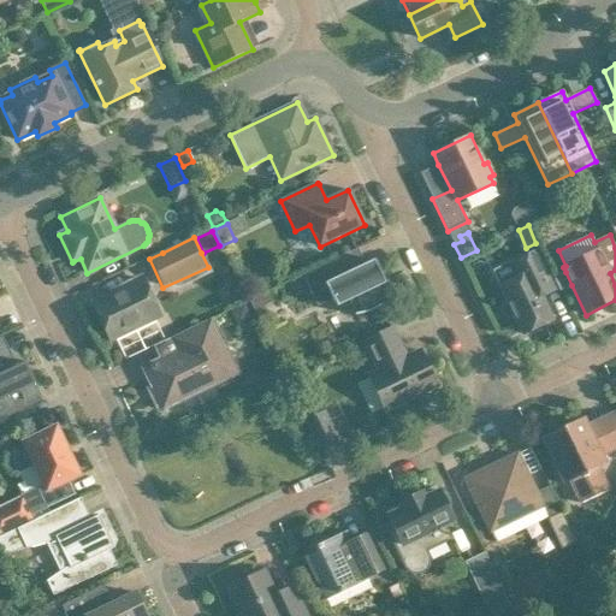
[(355,314),(355,315),(360,315),(365,314),(369,312),(374,311),(379,308),(384,306),(388,302),(391,298),(396,295),(395,294),(394,295),(386,282),(383,283),(373,261),(365,265),(357,249),(302,276),(318,308),(333,301),(336,307),(349,301),(356,314),(355,314)]
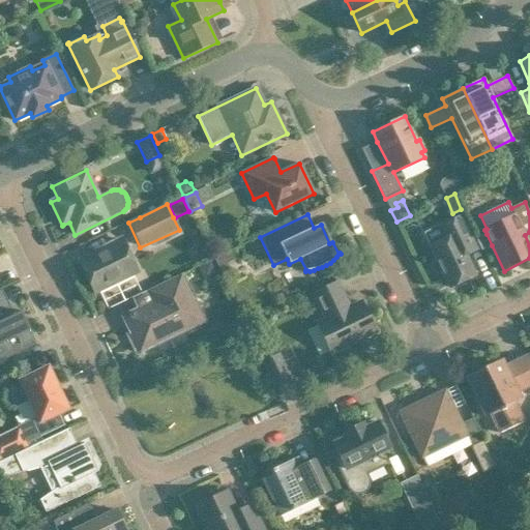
[(475,275),(465,255),(476,249),(461,216),(439,227),(445,239),(431,246),(437,260),(434,262),(432,266),(433,270),(435,273),(439,274),(443,273),(450,288),(475,275)]
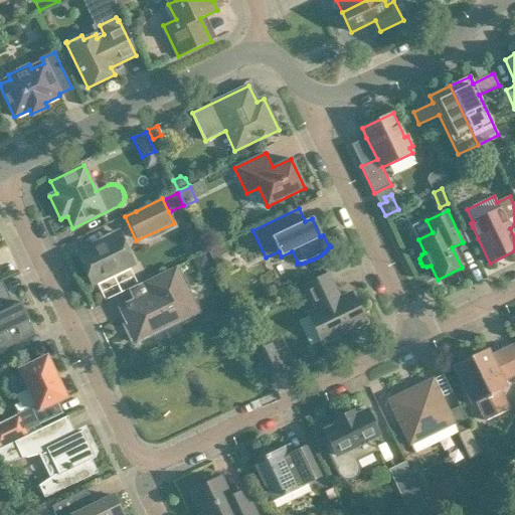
[(119,233),(101,242),(77,253),(92,285),(97,283),(99,283),(110,278),(111,276),(115,274),(117,275),(124,271),(124,269),(134,265),(119,233)]
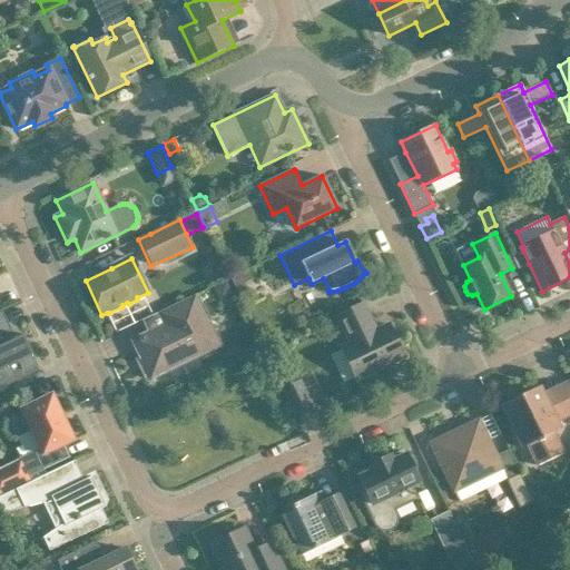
[(242,274),(232,278),(241,295),(249,291),(245,283),(242,274)]
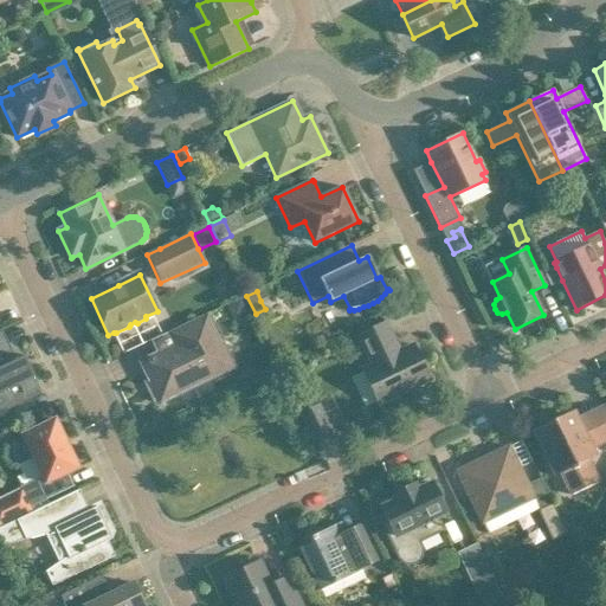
[(242,298),(226,305),(233,320),(249,314),(242,298)]
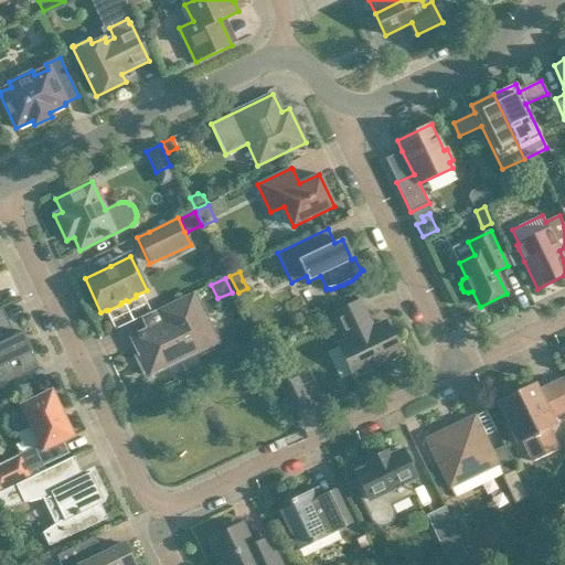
[(163,323),(132,338),(141,355),(137,358),(146,375),(149,374),(152,375),(162,371),(163,368),(167,365),(166,363),(193,350),(194,352),(216,342),(192,294),(158,310),(163,323)]
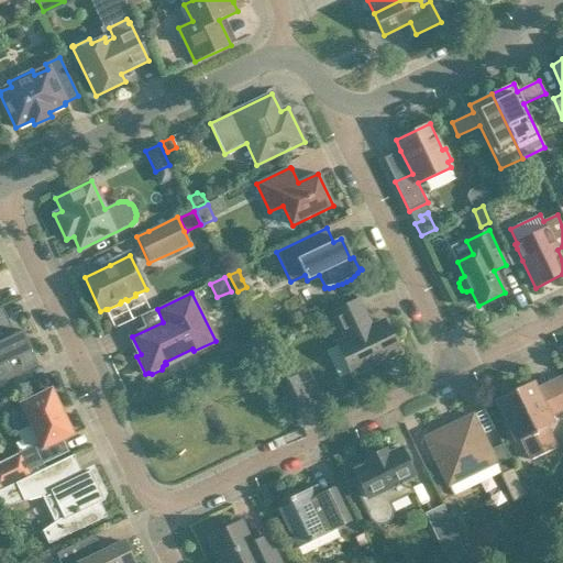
[(371,327),(367,319),(359,300),(333,313),(345,339),(337,343),(352,376),(399,353),(384,321),(371,327)]
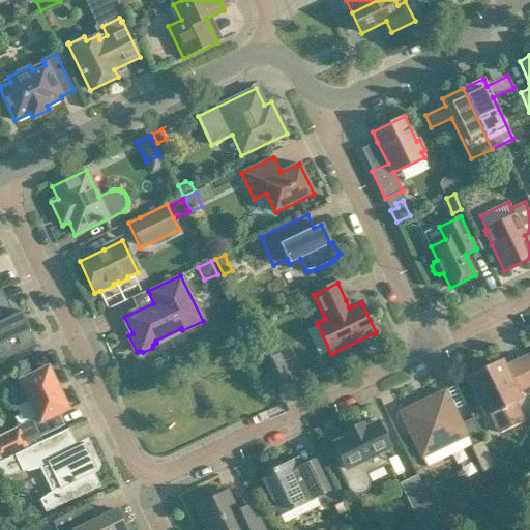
[(15,316),(8,303),(5,304),(0,294),(0,358),(11,353),(12,355),(36,344),(21,312),(15,316)]
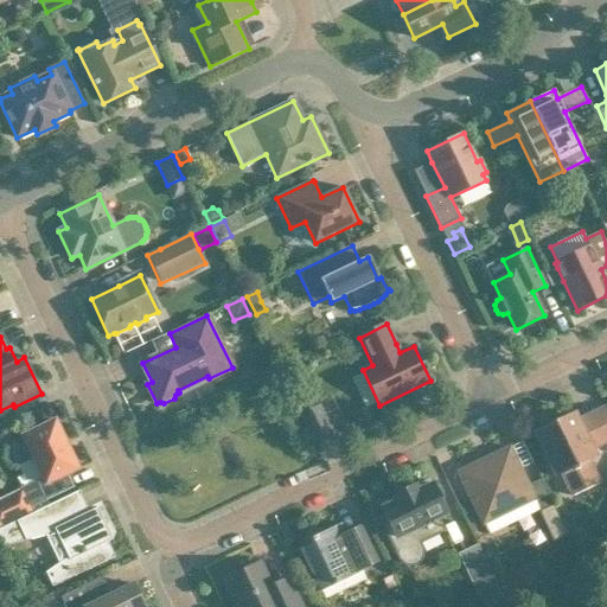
[(301,415),(317,445),(333,436),(319,407),(301,415)]
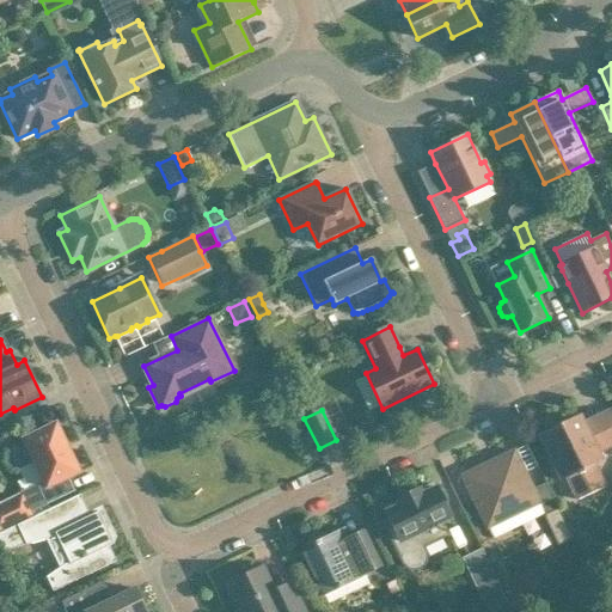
[(579,416),(538,435),(560,481),(567,478),(577,500),(605,487),(594,465),(601,461),(598,454),(611,446),(611,430),(591,441),(579,416)]
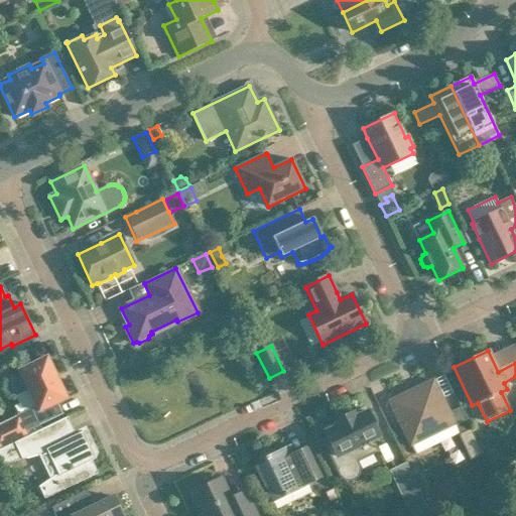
[(19,371),(21,376),(20,380),(21,385),(24,388),(28,390),(38,411),(33,413),(39,424),(61,414),(56,403),(66,398),(46,358),(19,371)]
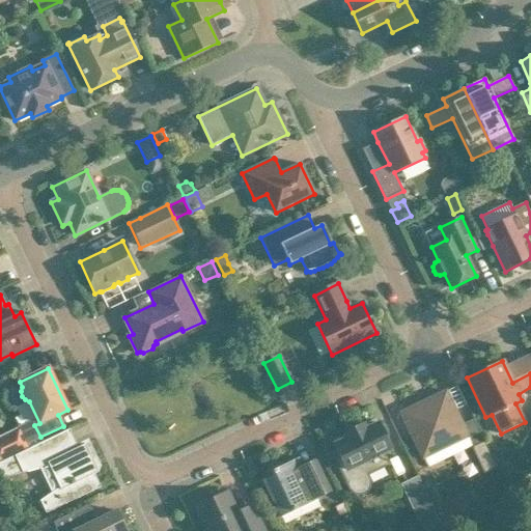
[(422,403),(401,413),(422,457),(423,457),(428,468),(453,456),(448,446),(468,437),(454,410),(446,392),(428,400),(422,403)]
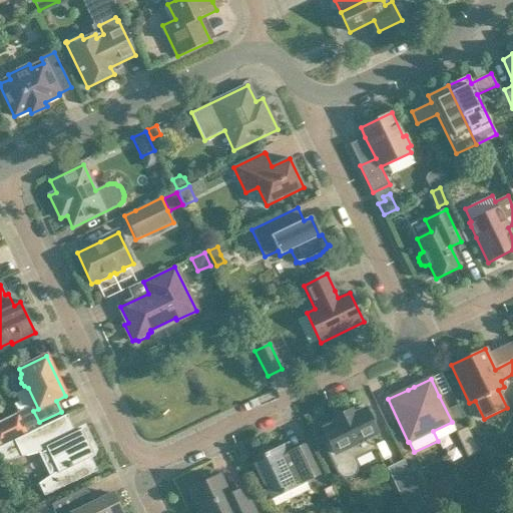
[(350,411),(348,412),(333,419),(334,420),(322,425),(324,430),(323,430),(327,440),(324,442),(324,441),(322,442),(335,469),(336,469),(337,472),(340,476),(343,478),(348,478),(352,477),(355,475),(357,471),(358,467),(357,463),(355,459),(376,449),(370,437),(377,434),(366,410),(364,411),(362,406),(351,412),(350,411)]
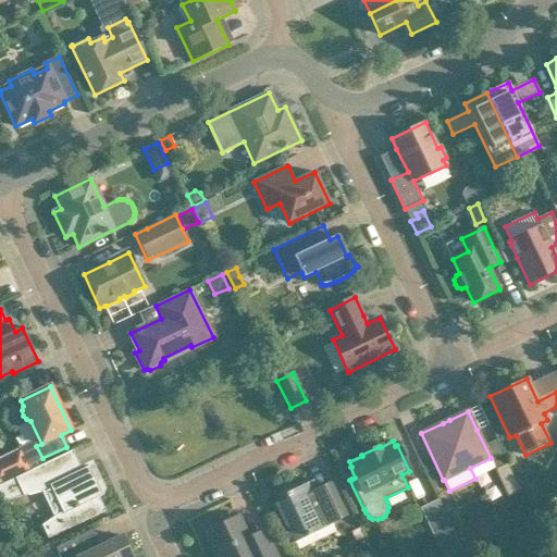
[(0,484),(29,471),(20,448),(0,457),(0,484)]
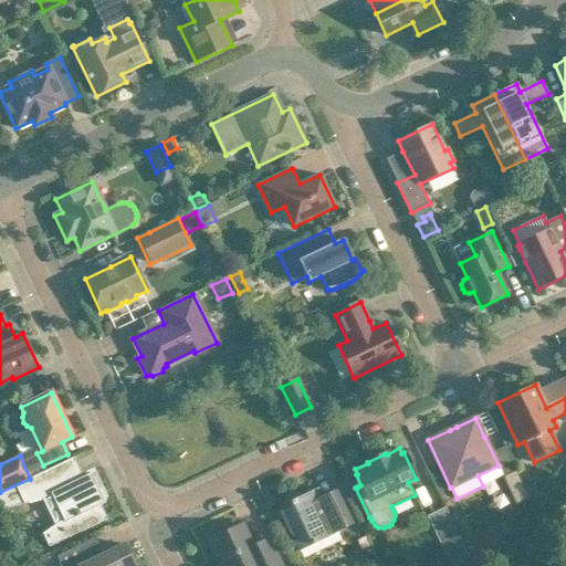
[(74,458),(30,479),(0,492),(0,500),(4,510),(52,496),(63,520),(42,534),(49,547),(107,520),(101,505),(104,503),(107,498),(103,488),(96,486),(91,474),(83,478),(74,458)]
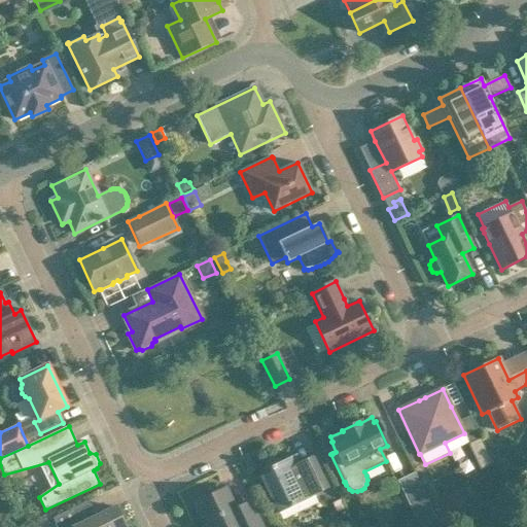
[(481,470),(492,464),(480,438),(467,445),(481,470)]
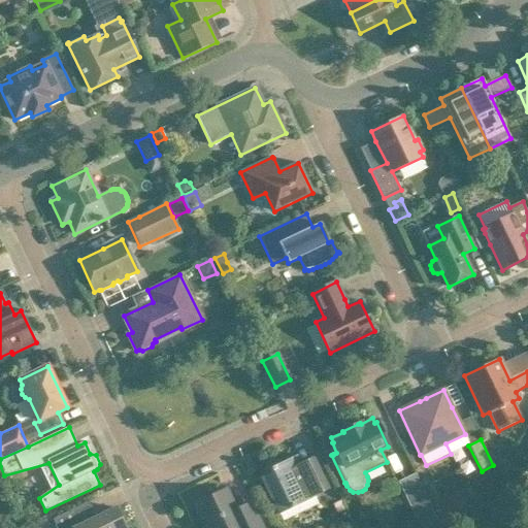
[(328,489),(314,458),(300,464),(296,456),(270,468),(272,472),(262,477),(279,515),(316,497),(315,495),(328,489)]
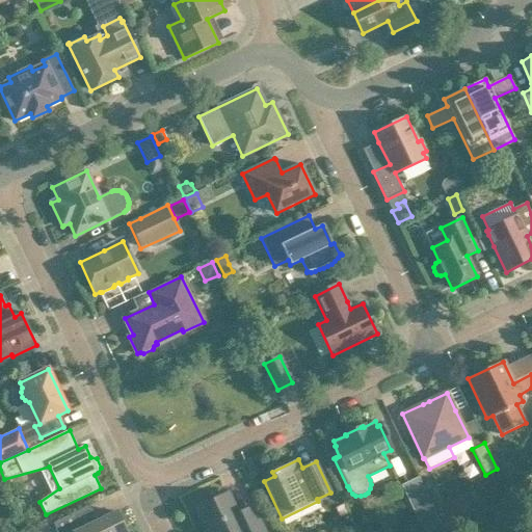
[(196,508),(208,531),(264,531),(253,507),(237,514),(228,494),(196,508)]
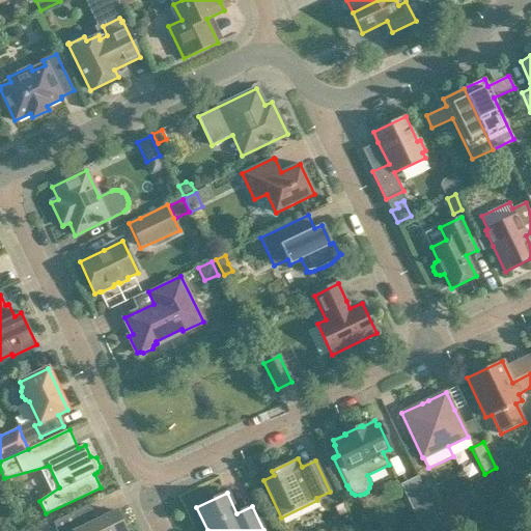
[(423,530),(443,530),(444,530),(427,497),(411,505),(423,530)]
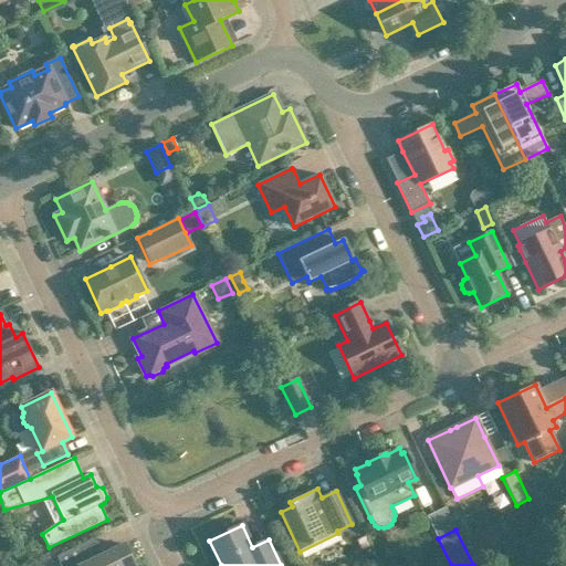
[(491,532),(468,544),(475,559),(499,548),(491,532)]
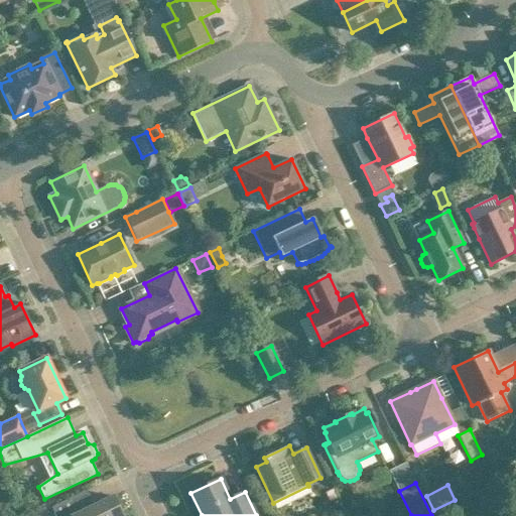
[(333,489),(326,493),(330,502),(338,498),(333,489)]
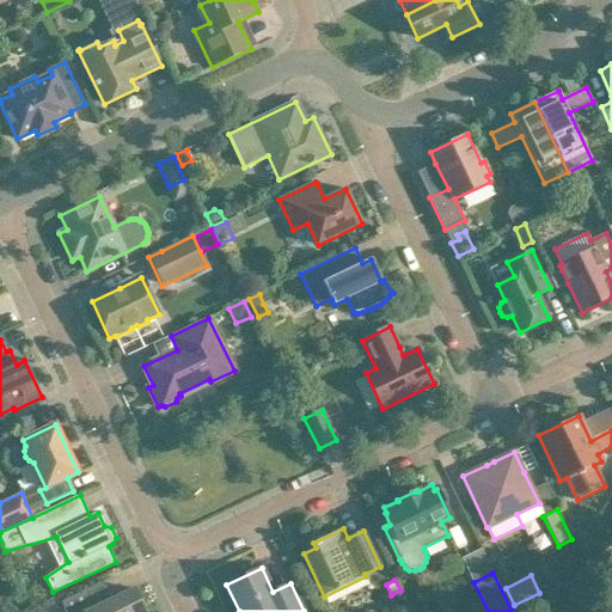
[(145,611),(142,605),(147,604),(140,589),(136,592),(135,589),(118,598),(120,600),(114,603),(103,582),(61,601),(66,611),(145,611)]
